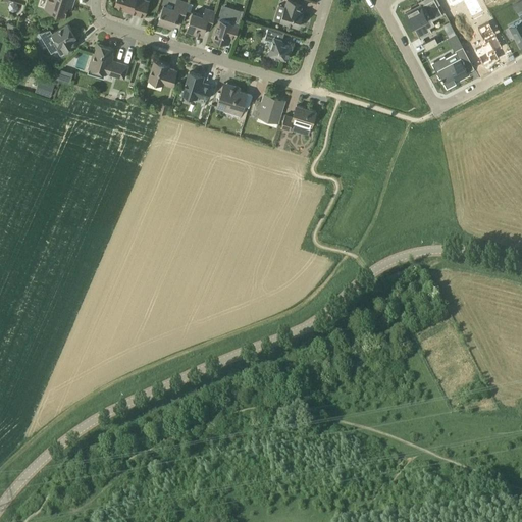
[(72,0),(46,0),(44,7),(64,14),(68,3),(71,4),(72,0)]
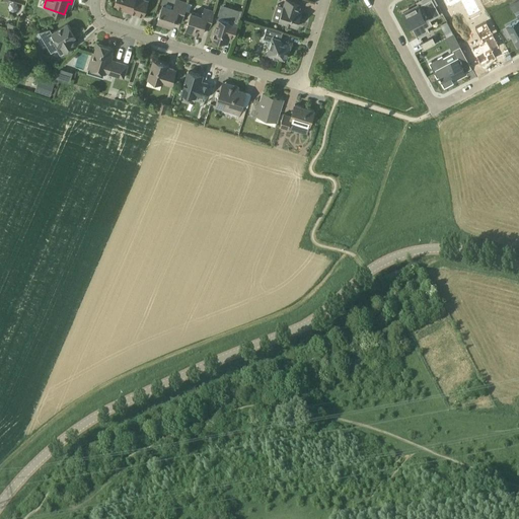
[(116,0),(115,4),(129,8),(128,11),(143,16),(147,0),(116,0)]
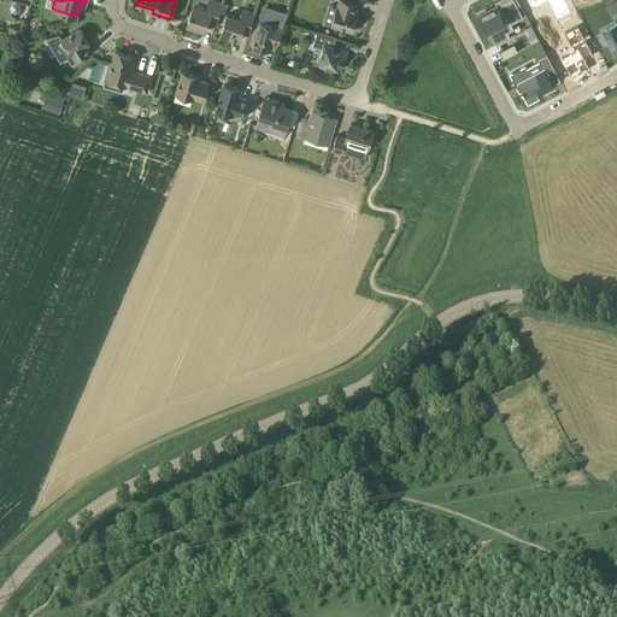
[(206,30),(209,22),(217,24),(224,1),(218,0),(207,0),(206,7),(194,4),(187,24),(206,30)]
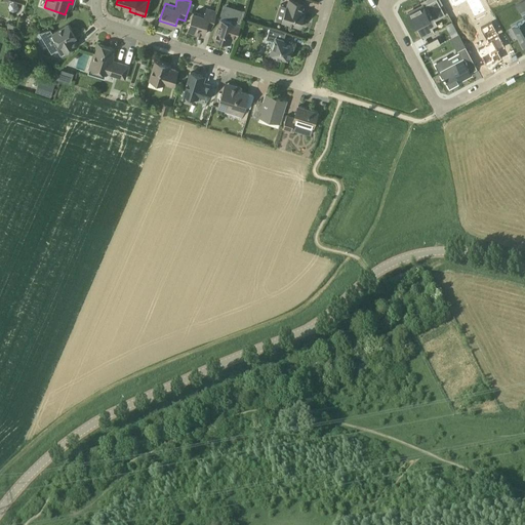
[(304,5),(294,2),(288,0),(286,6),(280,4),(275,19),(299,27),(305,12),(301,11),(304,5)]
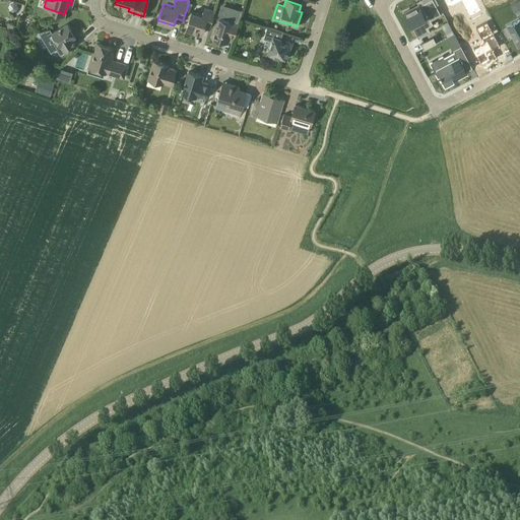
[(415,0),(418,3),(403,11),(411,23),(412,22),(420,37),(432,30),(424,16),(429,14),(432,19),(442,13),(437,4),(433,5),(430,0),(424,0),(415,0)]
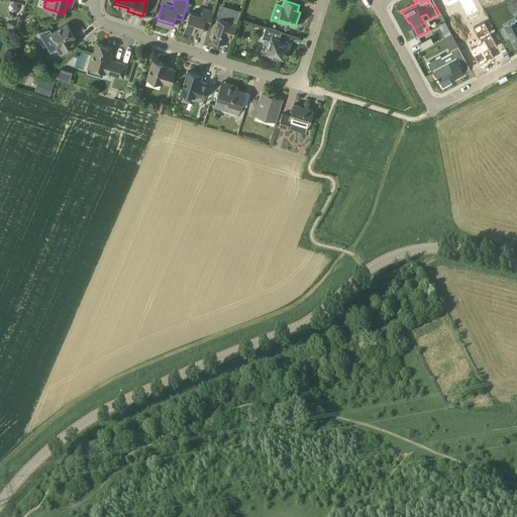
[(468,0),(444,0),(452,14),(471,6),(468,0)]
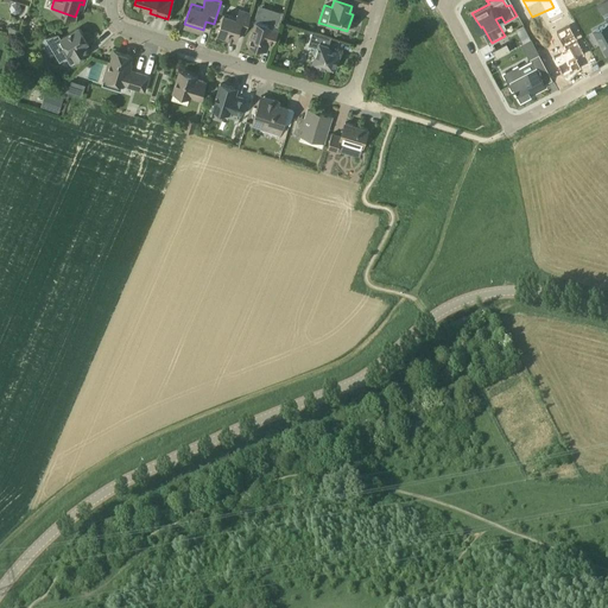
[(235,40),(239,30),(246,32),(252,12),(239,7),(236,17),(225,13),(217,35),(235,40)]
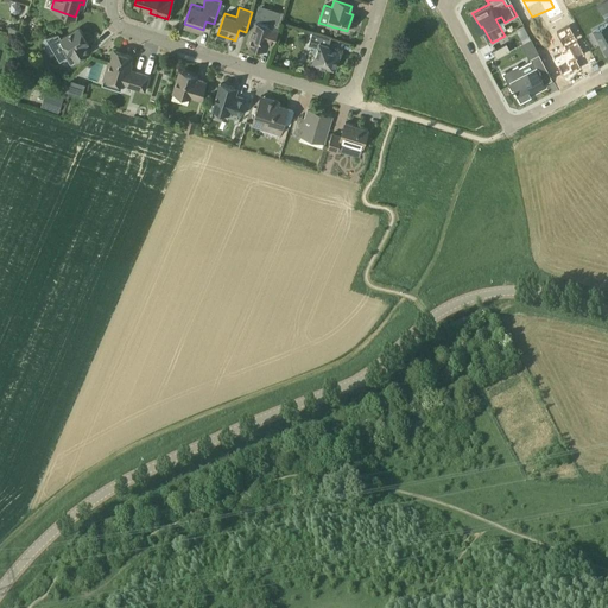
[(255,23),(252,33),(248,44),(264,49),(266,40),(274,43),(278,32),(284,12),(283,12),(280,19),(257,12),(253,23),(255,23)]
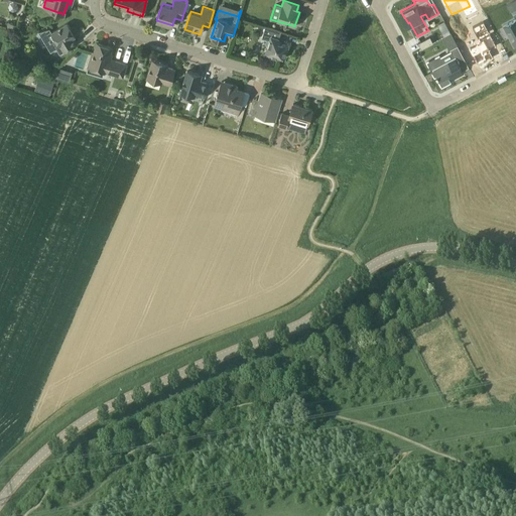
[(514,45),(515,44),(515,12),(513,14),(515,19),(504,25),(514,45)]
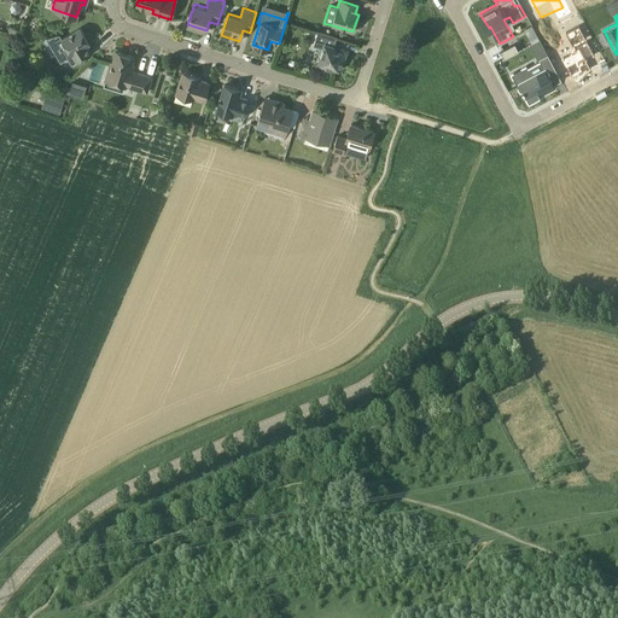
[(75,63),(81,59),(92,53),(87,45),(89,44),(80,28),(62,40),(75,63)]
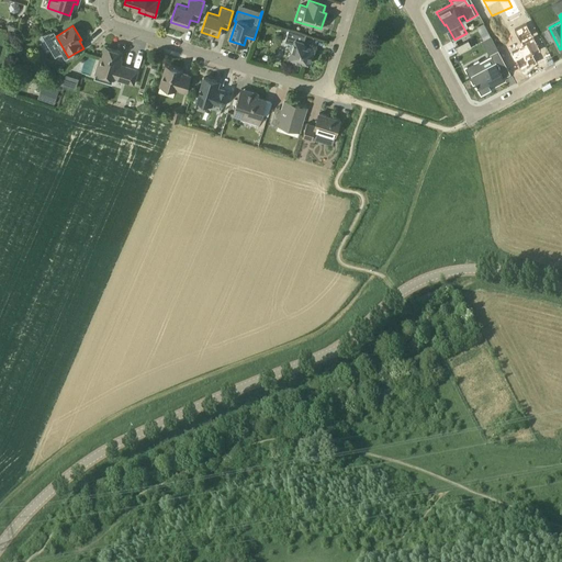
[(306,34),(295,31),(289,29),(285,42),(291,43),(289,48),(290,51),(291,51),(289,59),(301,63),(301,60),(310,64),(314,49),(306,47),(306,45),(305,43),(304,43),(306,34)]
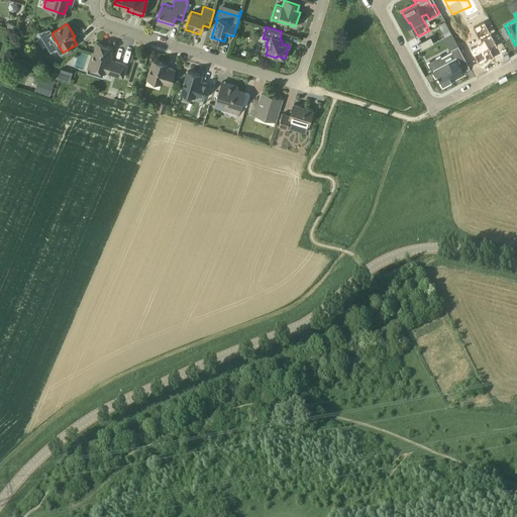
[(468,42),(477,62),(498,52),(488,32),(468,42)]
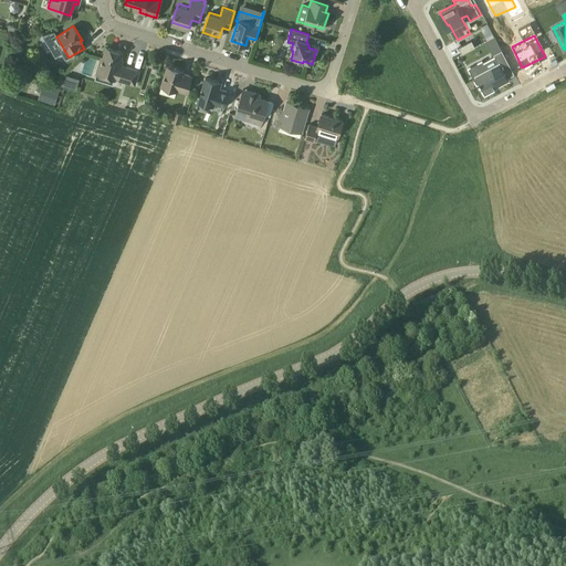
[(459,45),(462,52),(474,46),(471,40),(459,45)]
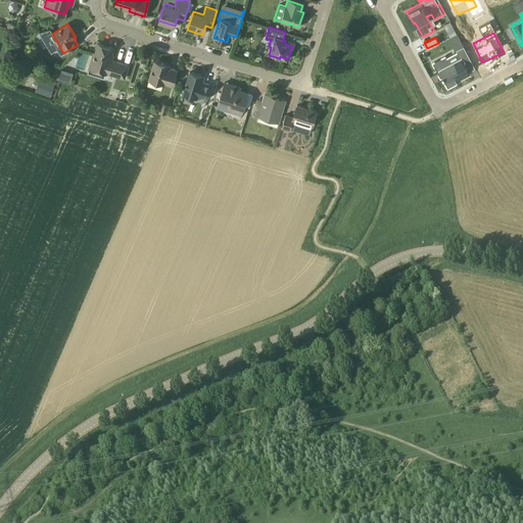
[(124,79),(128,65),(110,59),(113,48),(98,43),(95,53),(94,53),(89,68),(88,73),(104,77),(105,73),(124,79)]
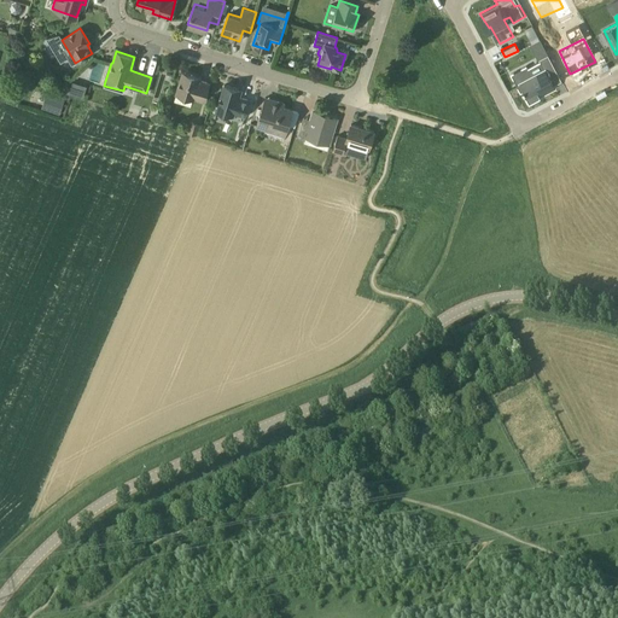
[(522,103),(563,83),(547,54),(538,59),(542,69),(529,75),(524,65),(506,71),(522,103)]
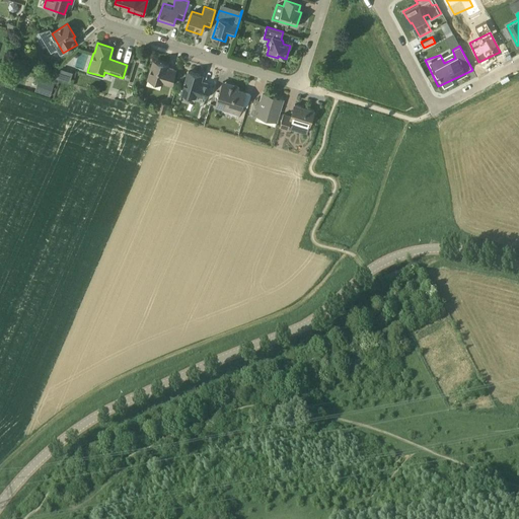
[(171,86),(172,80),(175,70),(167,68),(168,65),(153,60),(148,79),(171,86)]
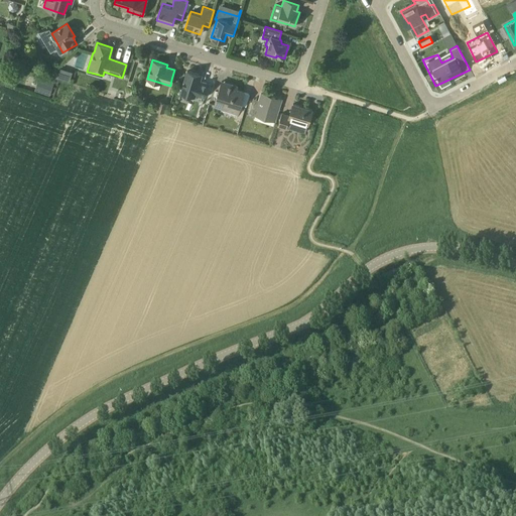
[(57,72),(52,71),(50,76),(66,82),(70,72),(58,68),(57,72)]
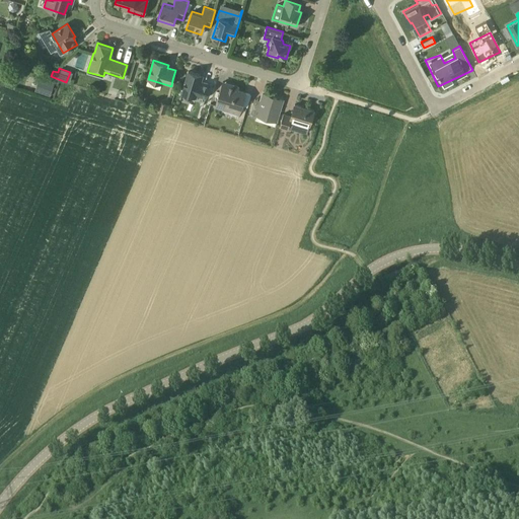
[(205,98),(210,84),(199,81),(201,75),(189,71),(181,93),(197,98),(197,95),(205,98)]
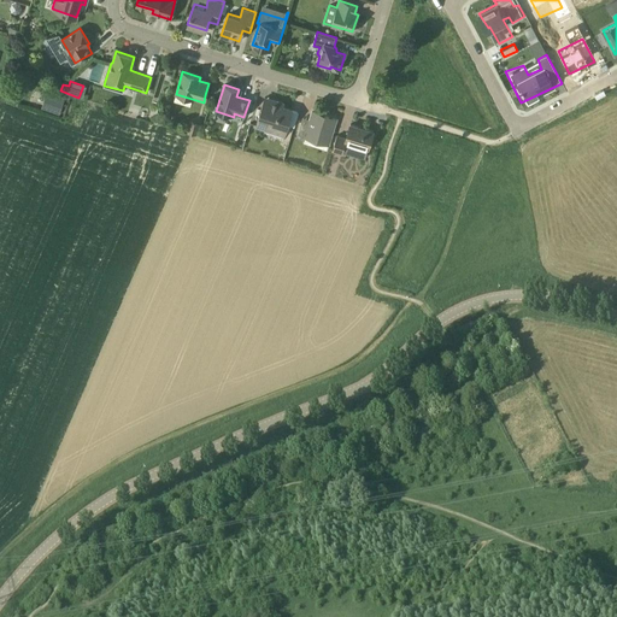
[(52,95),(47,110),(59,115),(64,99),(52,95)]
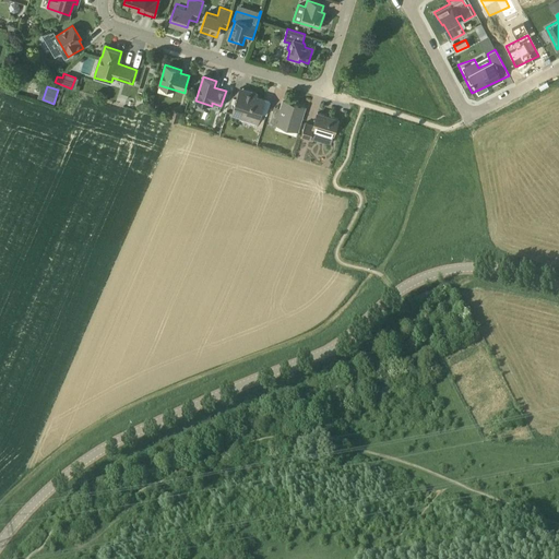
[(264,99),(262,98),(256,96),(257,93),(240,88),(232,116),(257,123),(264,99)]
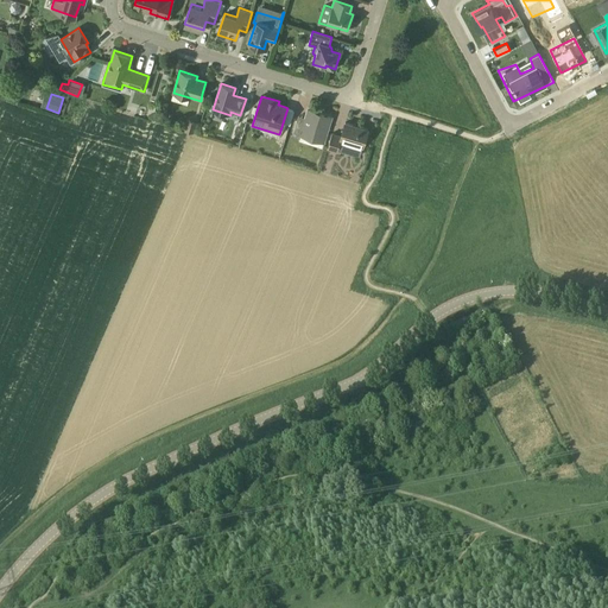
[(322,145),(327,130),(330,118),(308,111),(304,124),(296,121),(292,134),(301,138),(301,135),(316,140),(316,143),(322,145)]
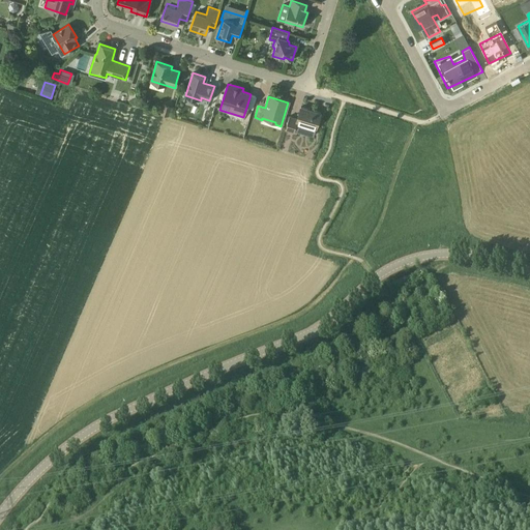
[(169,115),(172,107),(164,104),(160,113),(169,115)]
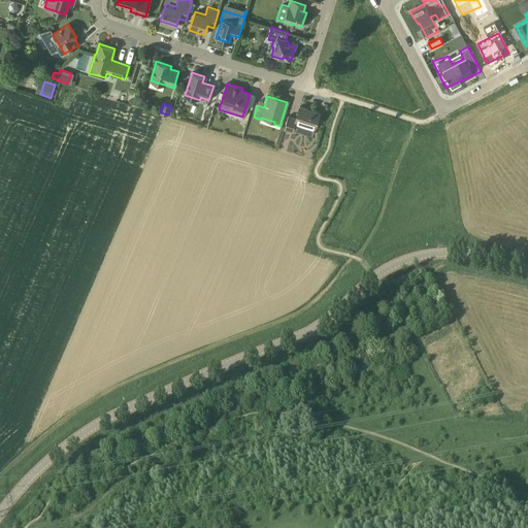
[(315,128),(320,112),(300,106),(296,118),(288,116),(284,129),(293,132),(295,125),(300,126),(301,124),(315,128)]
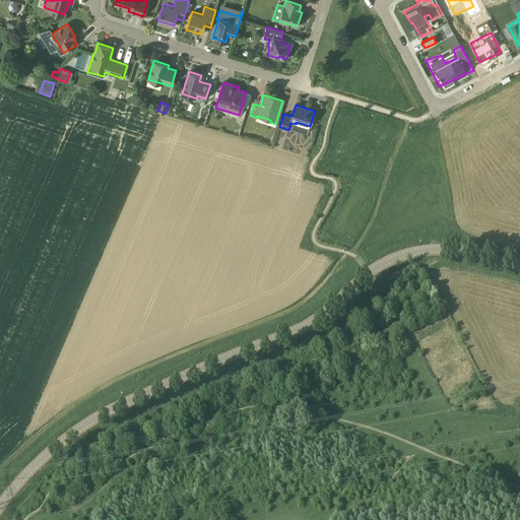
All buildings are outlined.
